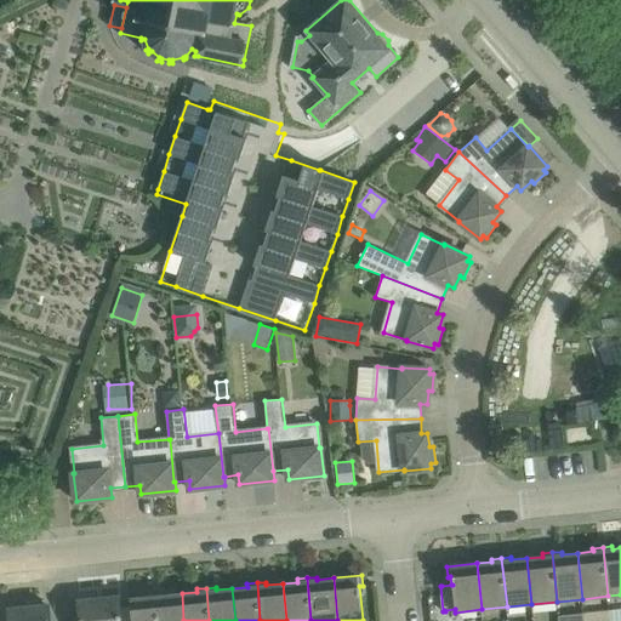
[(183,620),(182,593),(165,594),(165,592),(154,593),(157,620),(183,620)]
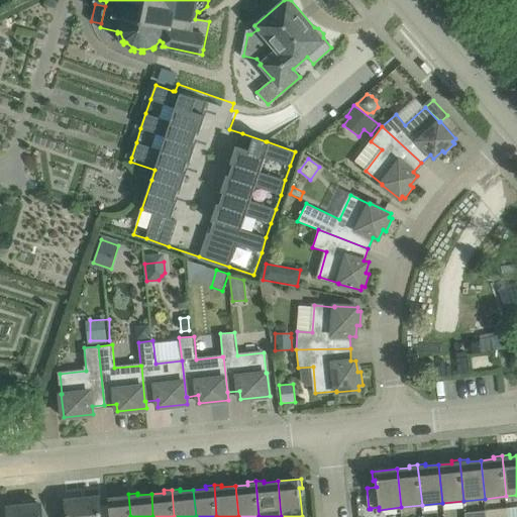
[(110,516),(130,516),(128,494),(121,495),(121,497),(108,498),(110,516)]
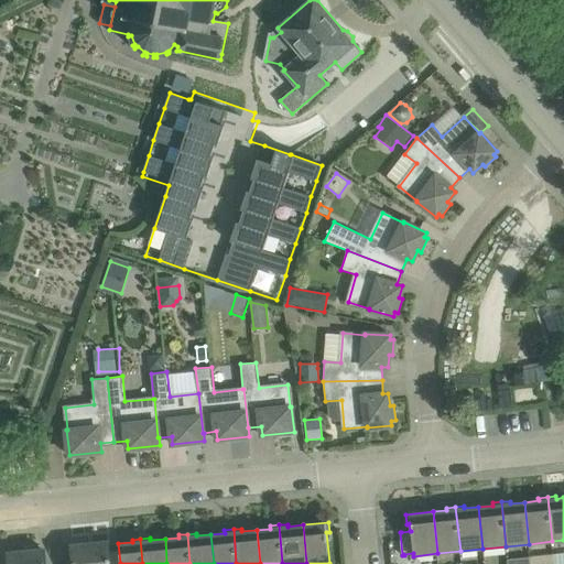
[(73,545),(72,545),(73,563),(109,563),(109,551),(108,542),(107,542),(107,543),(73,546),(73,545)]
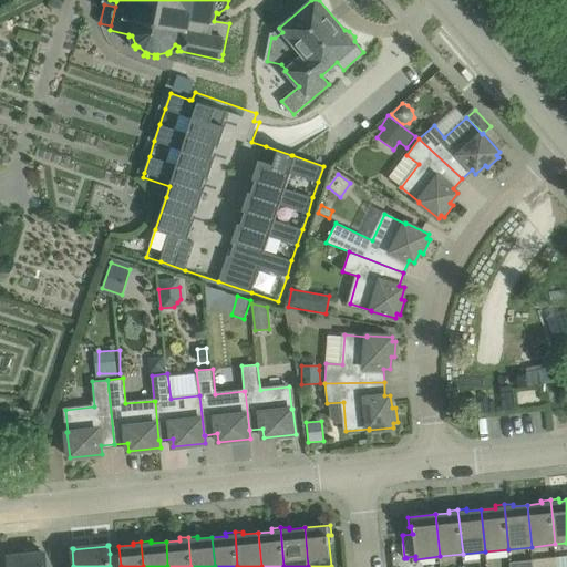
[(45,566),(44,553),(41,553),(41,548),(26,549),(27,554),(8,556),(9,566),(45,566)]
